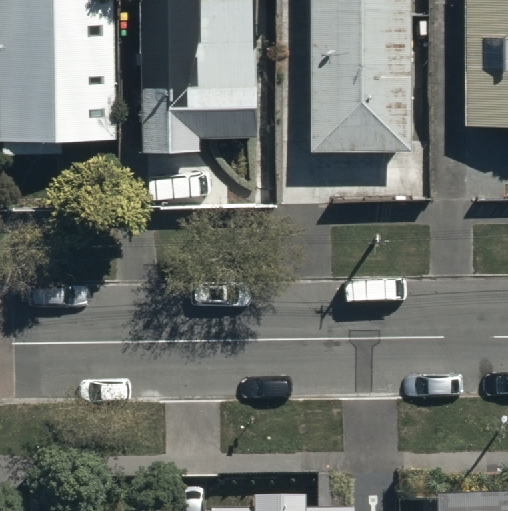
[(115,139),(113,0),(0,0),(0,137),(4,138),(4,153),(67,152),(67,140),(115,139)]
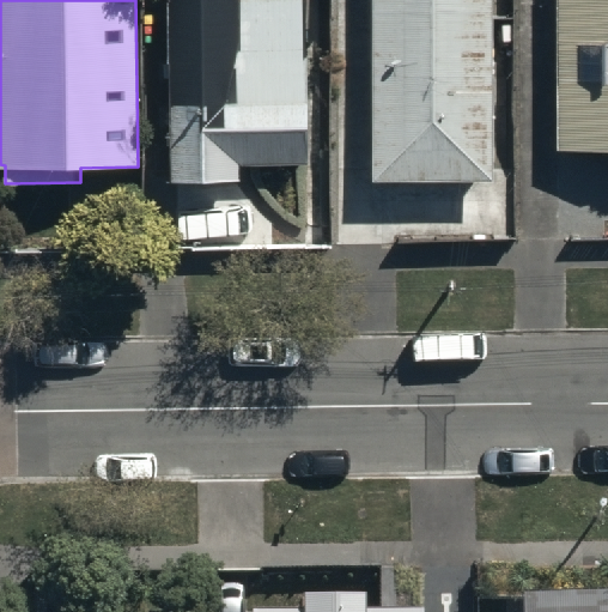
[(309,0),(169,0),(171,182),(244,182),(243,165),(311,165),(309,0)]
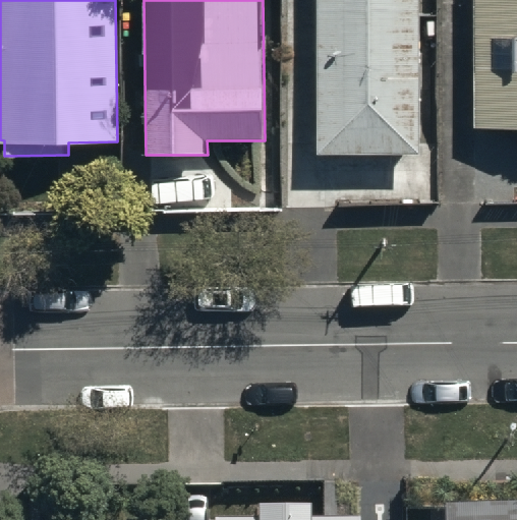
[(421,0),(314,0),(314,155),(421,155),(421,0)]
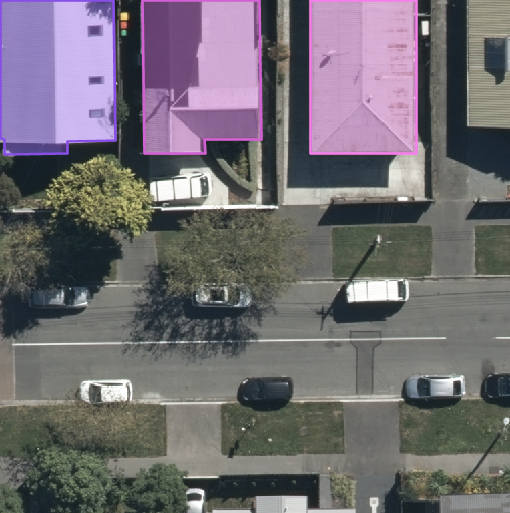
[(509,0),(471,0),(470,126),(509,126),(509,0)]
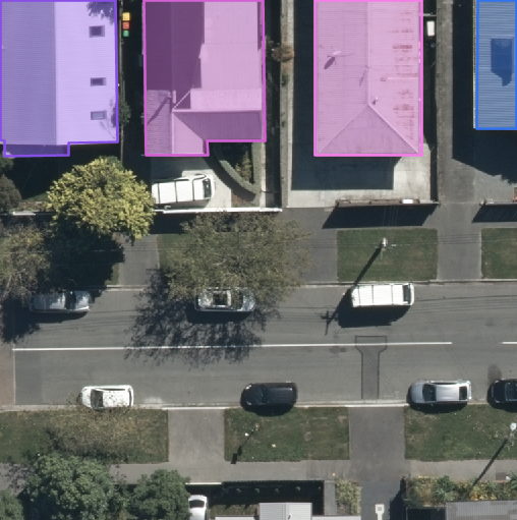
[(219,517),(218,519),(363,519),(363,517),(312,517),(312,504),(262,505),(262,517),(219,517)]
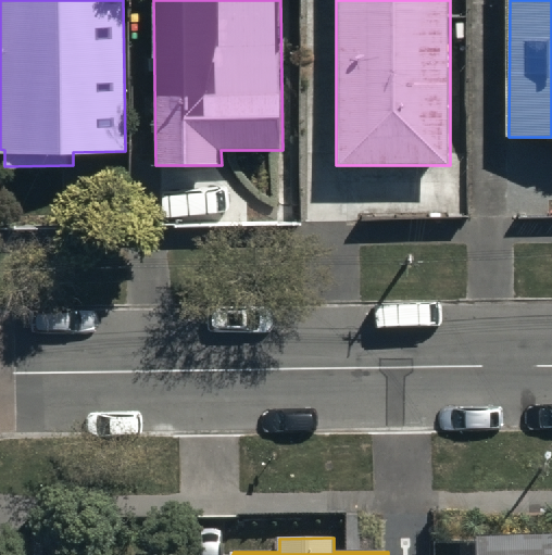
[(551,539),(478,542),(478,554),(551,554),(551,539)]
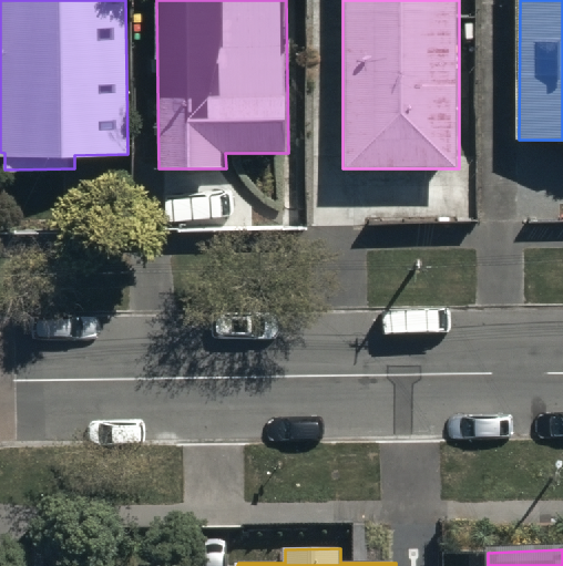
All buildings are outlined.
